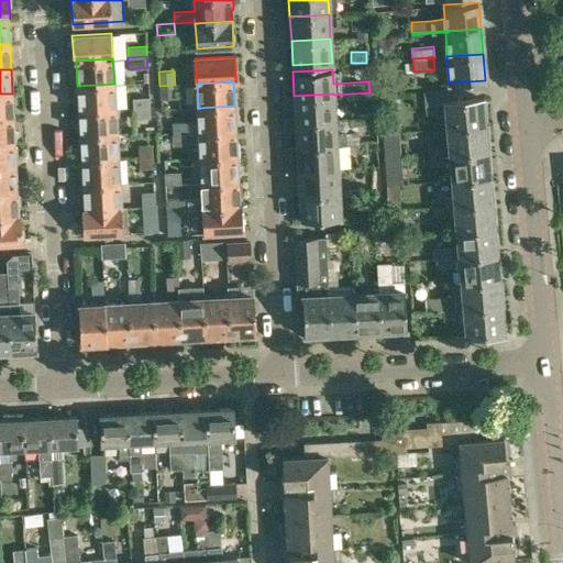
[(114,84),(77,86),(78,112),(116,110),(114,84)]
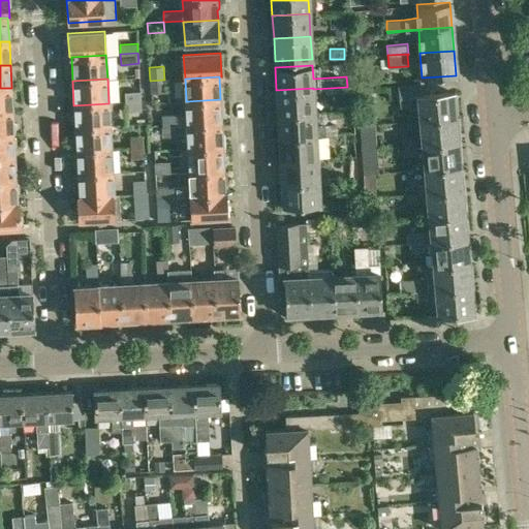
[(164,80),(150,81),(150,93),(165,92),(164,80)]
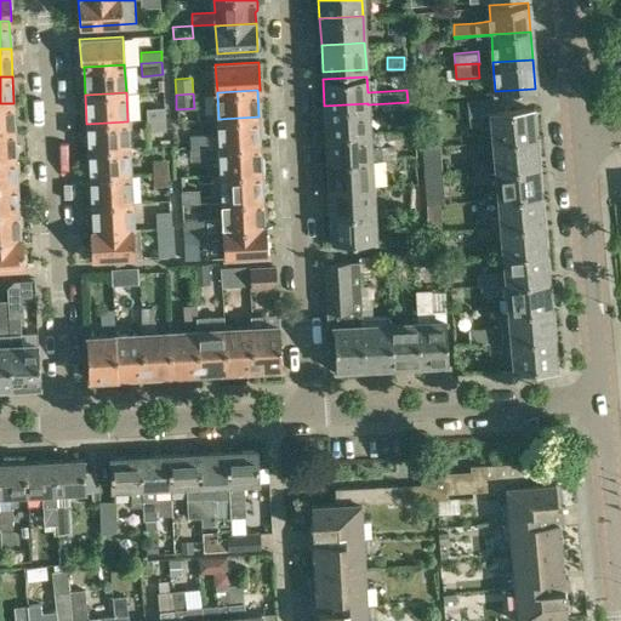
[(480,125),(491,124),(493,142),(534,138),(531,108),(497,110),(497,96),(467,100),(468,114),(479,114),(480,125)]
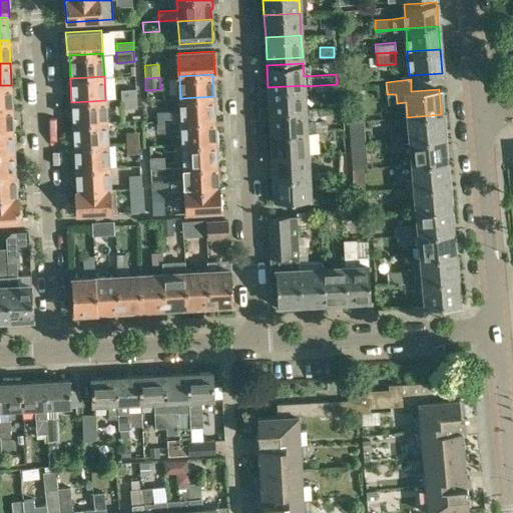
[(11,85),(0,85),(0,108),(12,108),(11,85)]
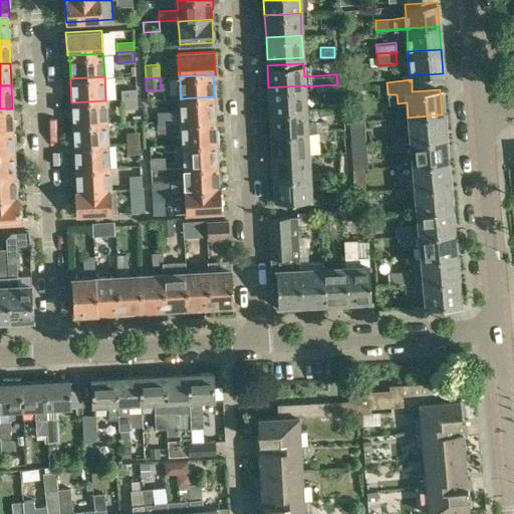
[(304,85),(268,87),(270,110),(305,108),(304,86),(304,85)]
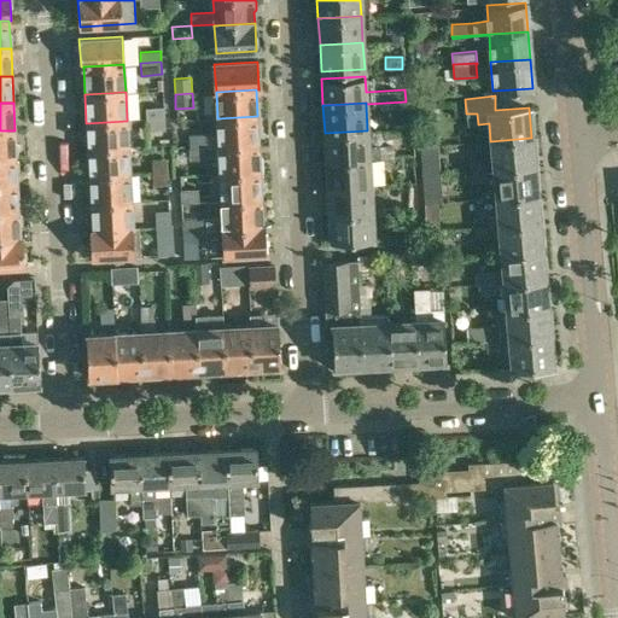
[(146,108),(146,120),(164,120),(164,106),(146,108)]
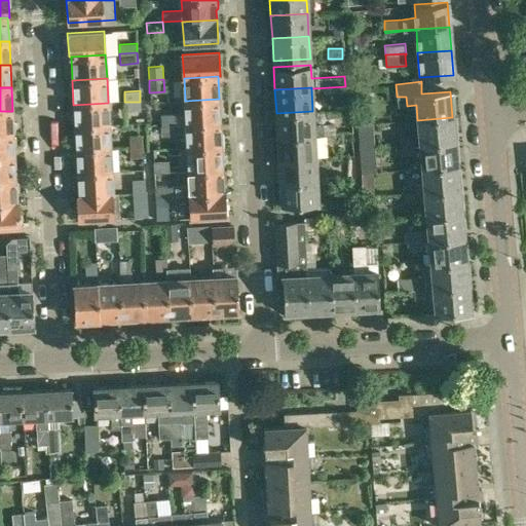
[(160,114),(161,125),(177,125),(177,124),(186,123),(186,124),(221,122),(219,99),(185,101),(186,113),(160,114)]
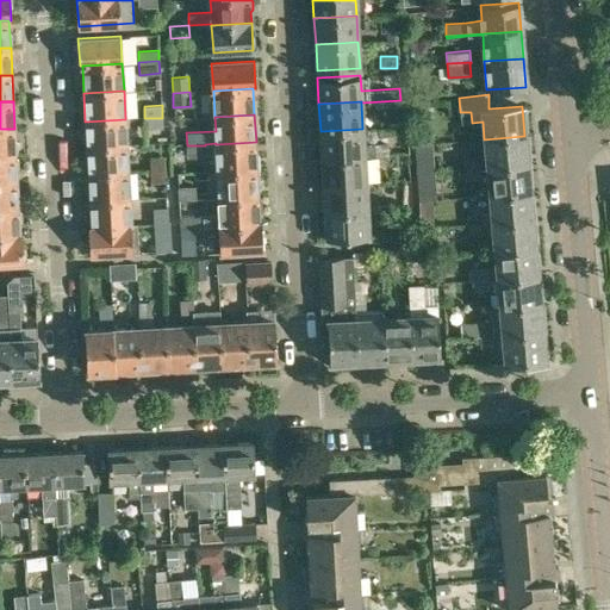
[(162,118),(144,118),(144,129),(162,128),(162,118)]
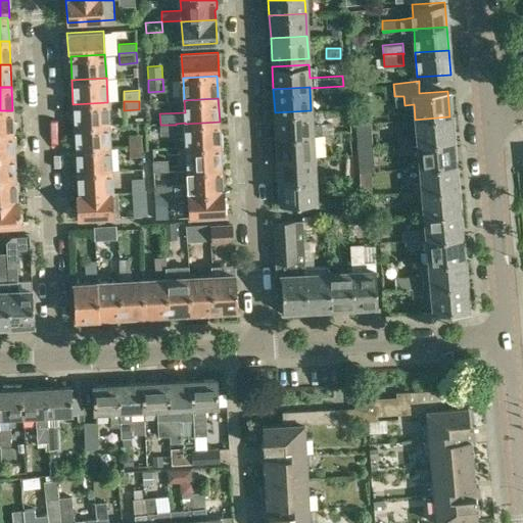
[(107,102),(73,104),(74,127),(108,125),(107,102)]
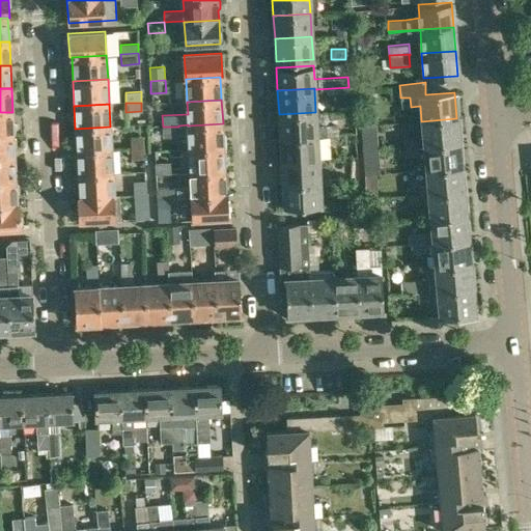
[(12,112),(0,112),(0,135),(14,135),(12,112)]
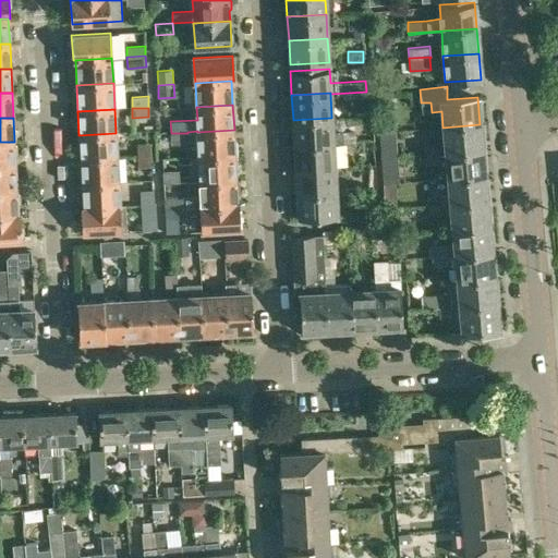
[(331,118),(293,120),(294,145),(334,143),(342,142),(355,141),(355,131),(343,132),(332,132),(331,118)]
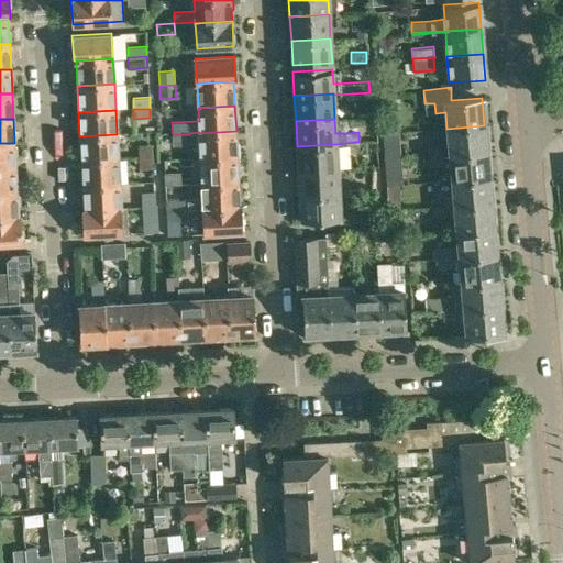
[(484,125),(446,129),(449,154),(486,151),(484,125)]
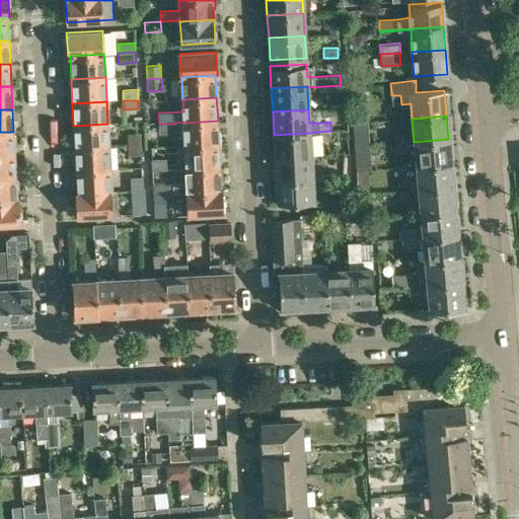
[(218,121),(183,123),(184,146),(219,144),(218,121)]
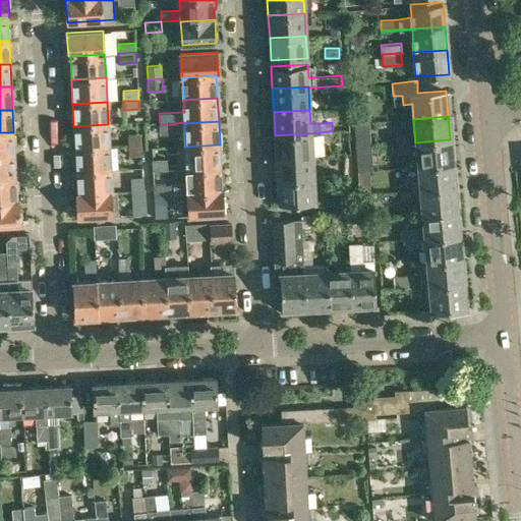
[(108,124),(73,126),(74,148),(109,146),(108,124)]
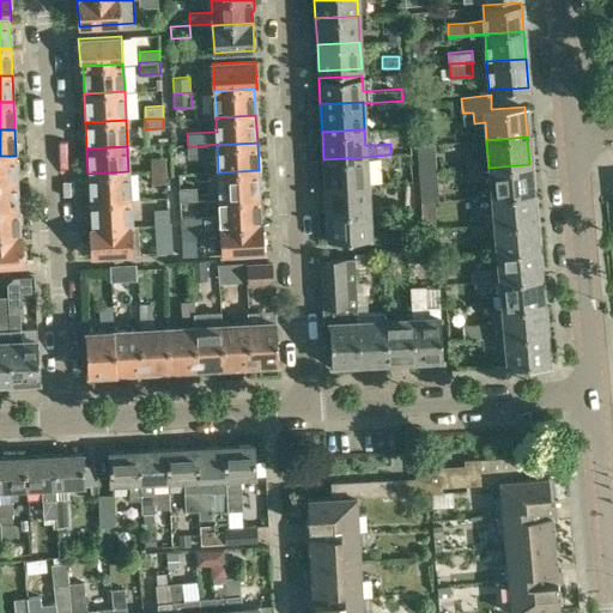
[(206,146),(188,146),(188,159),(207,158),(206,146)]
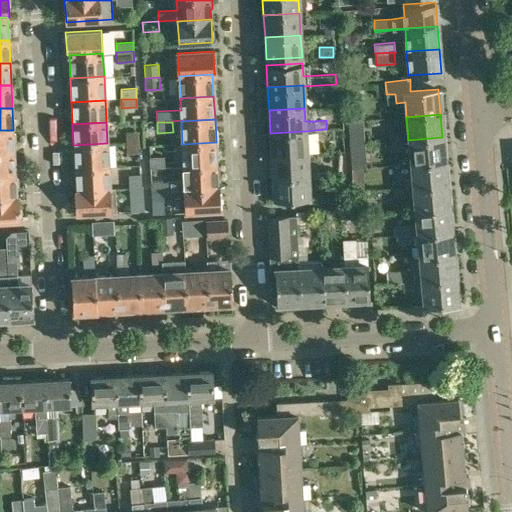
[(326,129),(314,130),(314,139),(327,138),(326,129)]
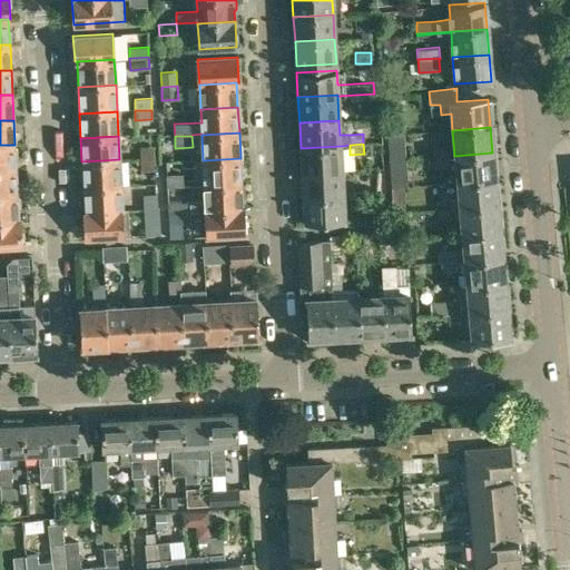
[(15,145),(0,145),(0,169),(16,169),(15,145)]
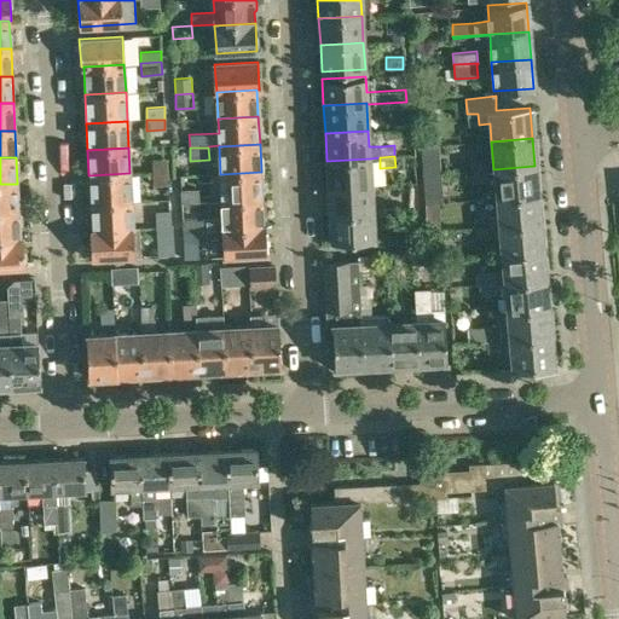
[(152,161),(152,172),(168,172),(167,158),(152,161)]
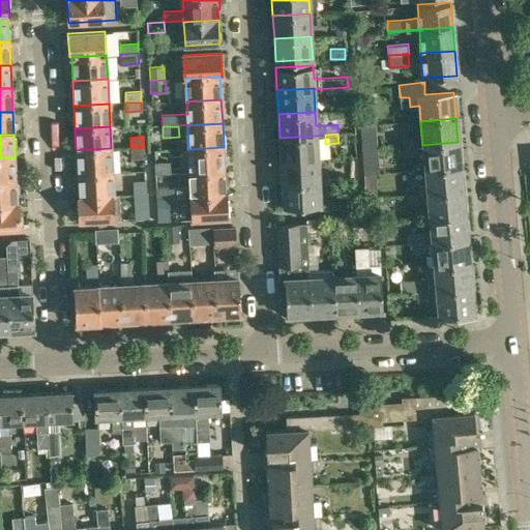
[(317,136),(280,138),(281,160),(318,158),(317,136)]
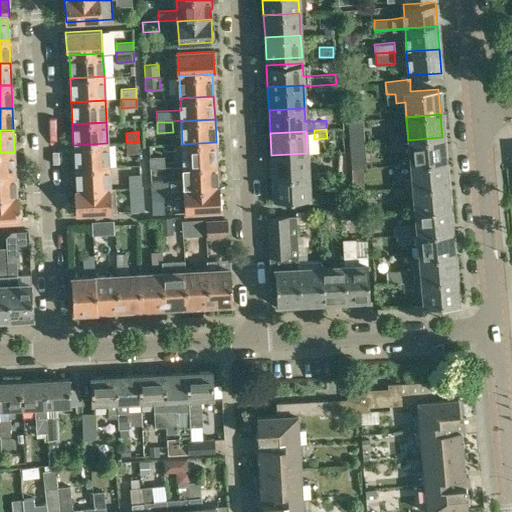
[(389,142),(402,141),(401,131),(389,132),(389,142)]
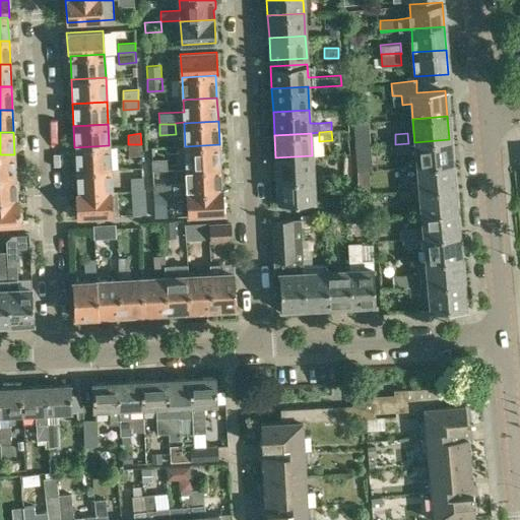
[(449,139),(414,142),(417,167),(452,163),(449,139)]
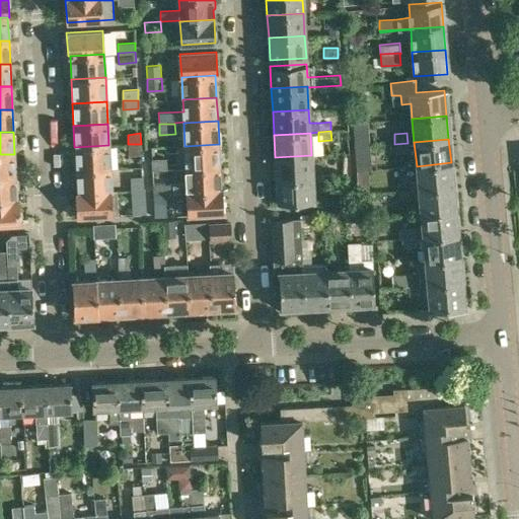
[(408,143),(394,144),(395,153),(409,152),(408,143)]
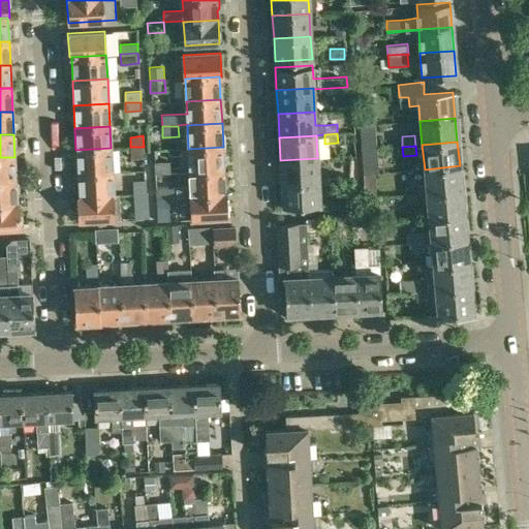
[(144,147),(130,147),(131,158),(144,157),(144,147)]
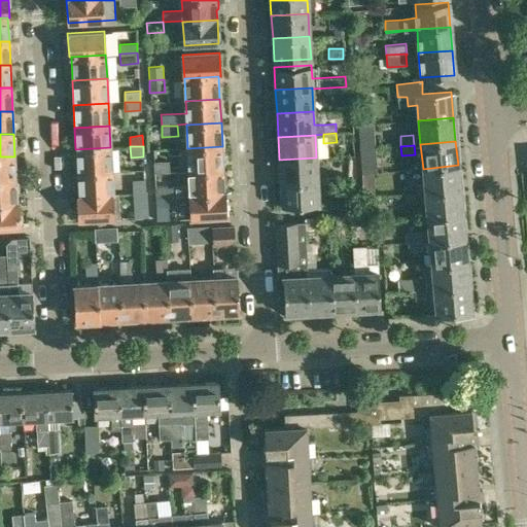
[(222,146),(187,148),(189,171),(223,169),(222,146)]
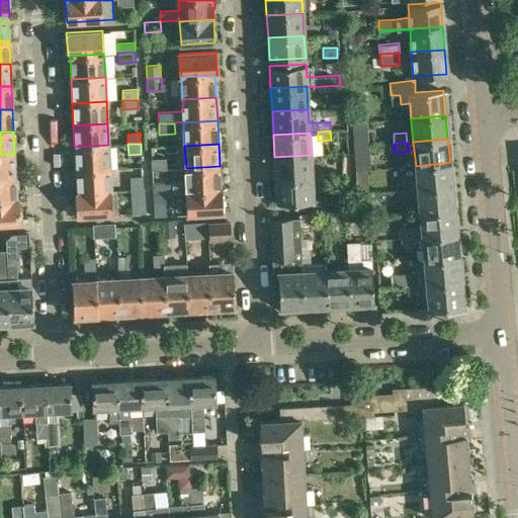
[(108,145),(74,147),(76,170),(109,168),(108,145)]
